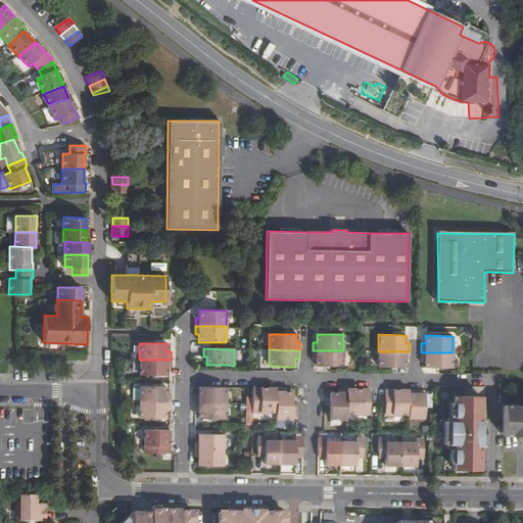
[(343,350),(313,350),(313,359),(316,359),(316,367),(343,367),(343,350)]
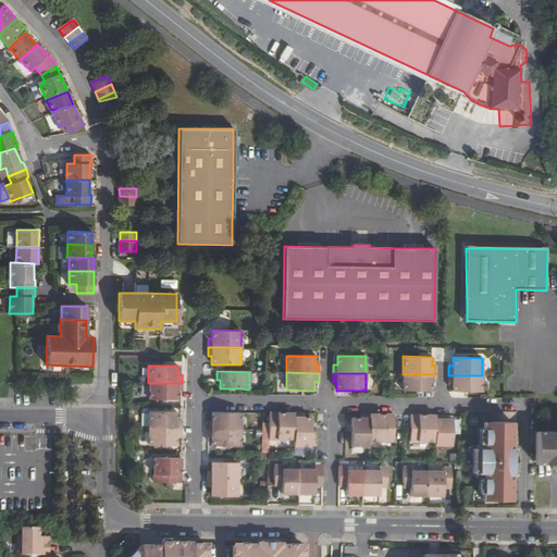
[(431,383),(435,383),(435,374),(403,374),(401,391),(431,392),(431,383)]
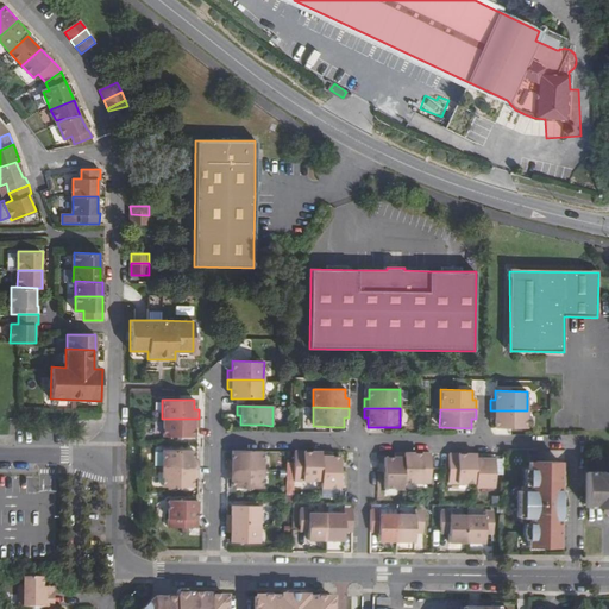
[(526,429),(527,410),(490,410),(490,419),(495,419),(495,428),(526,429)]
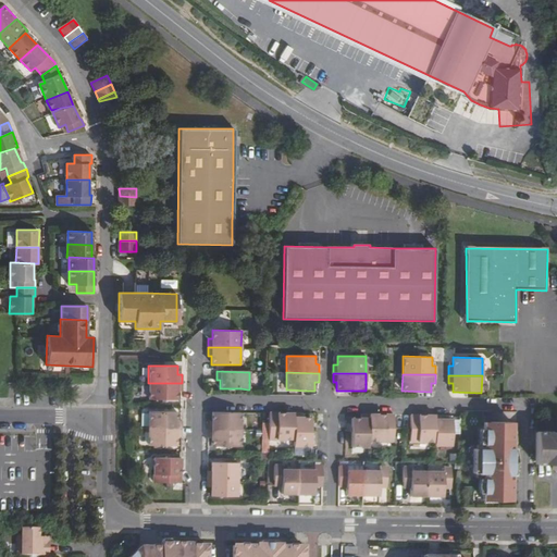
[(182,383),(148,383),(148,400),(177,400),(177,393),(182,393),(182,383)]
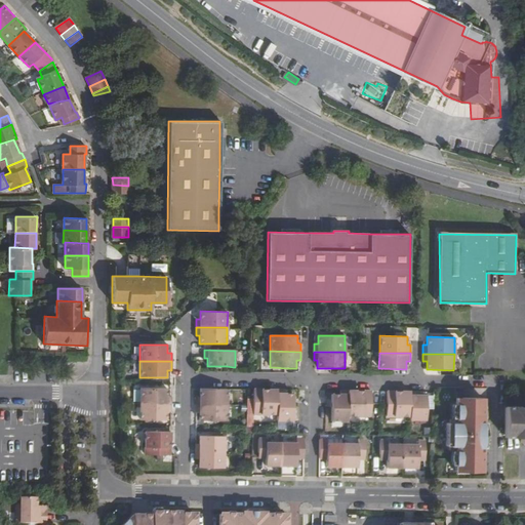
[(139,388),(139,404),(170,404),(170,396),(166,396),(166,389),(139,388)]
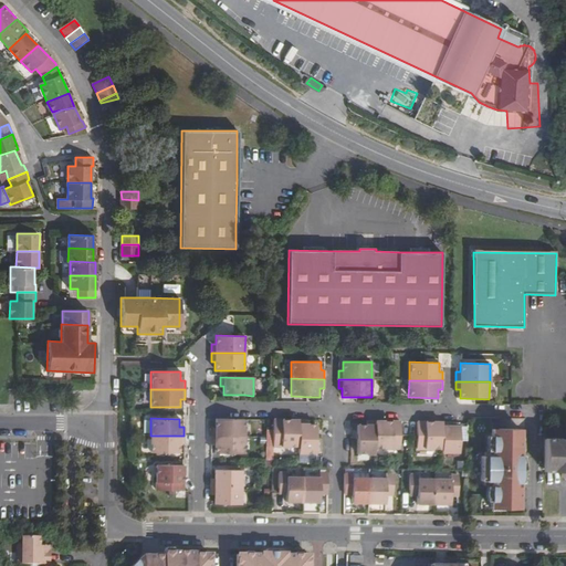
[(242,437),(242,419),(212,419),(212,428),(209,428),(209,437),(242,437)]
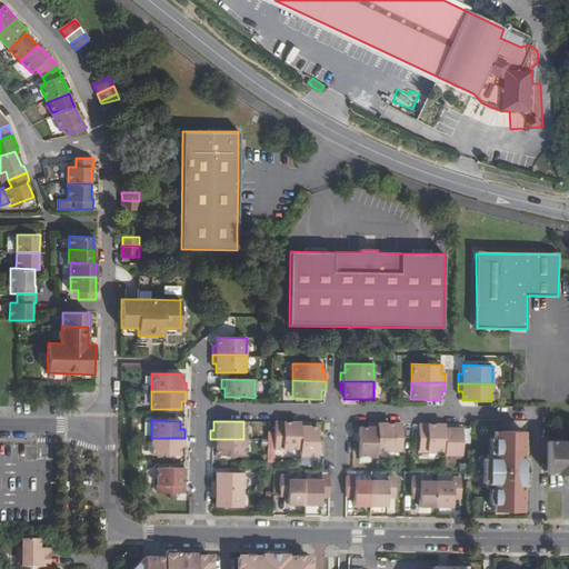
[(299,450),(300,422),(275,422),(273,449),(299,450)]
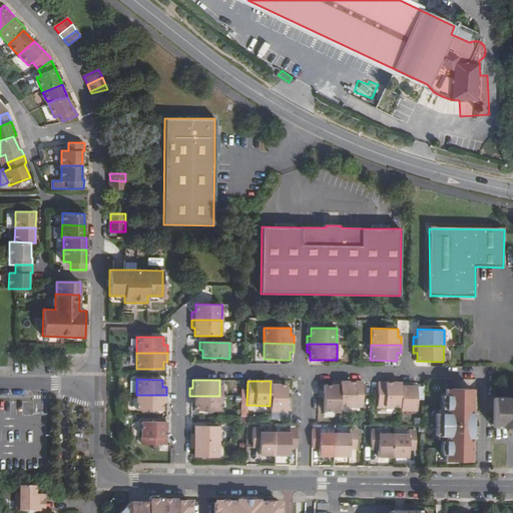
[(279,385),(279,382),(271,381),(270,406),(270,412),(286,412),(287,385),(279,385)]
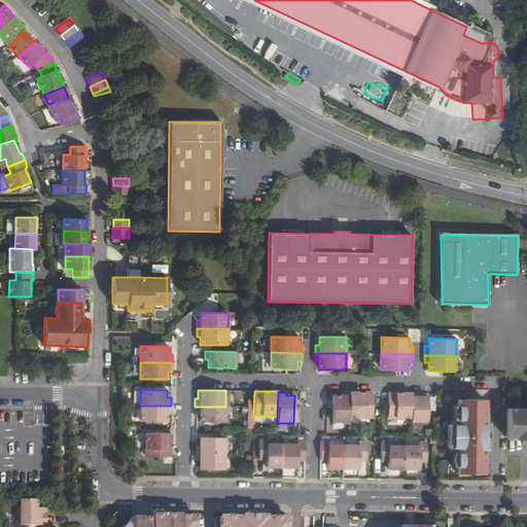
[(348,423),(349,418),(349,392),(341,392),(341,395),(334,395),(332,423),(348,423)]
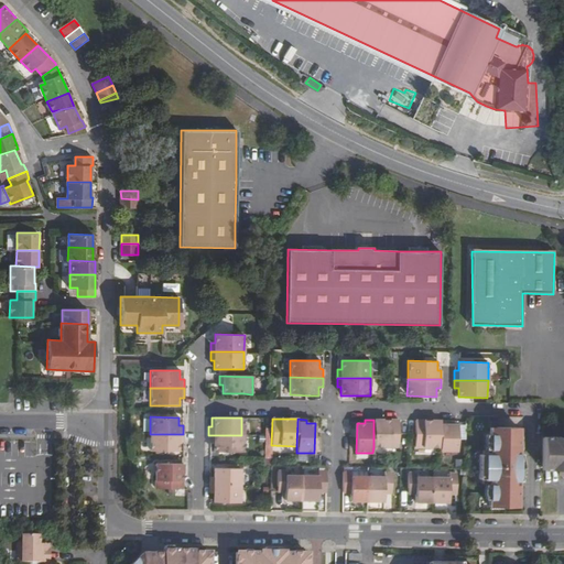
[(399,447),(399,421),(373,420),(373,447),(399,447)]
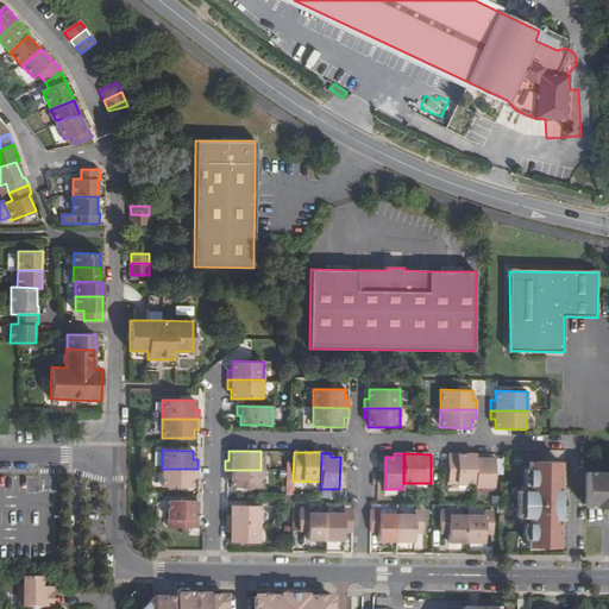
[(475,483),(476,454),(449,454),(447,483),(475,483)]
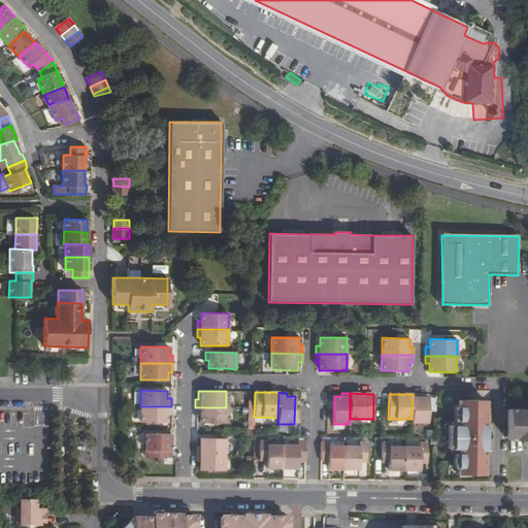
[(421,398),(421,394),(413,394),(411,419),(411,425),(428,426),(429,398),(421,398)]
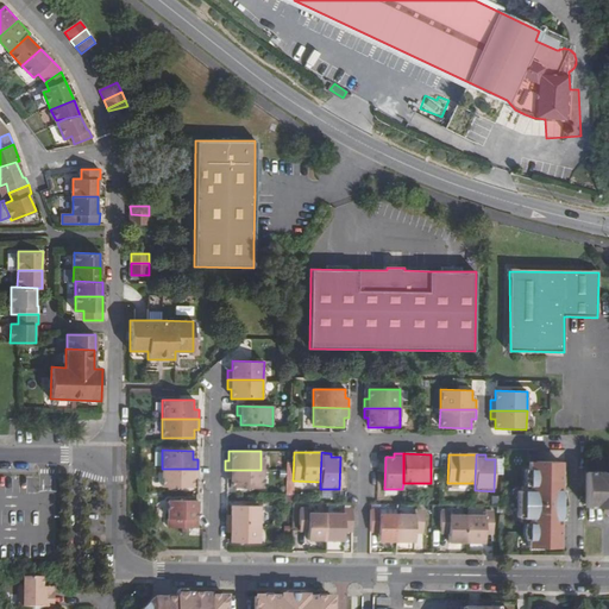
[(559,489),(560,463),(528,462),(528,471),(528,493),(519,491),(516,491),(516,518),(519,518),(528,518),(527,539),(527,547),(559,547),(559,520),(559,489)]
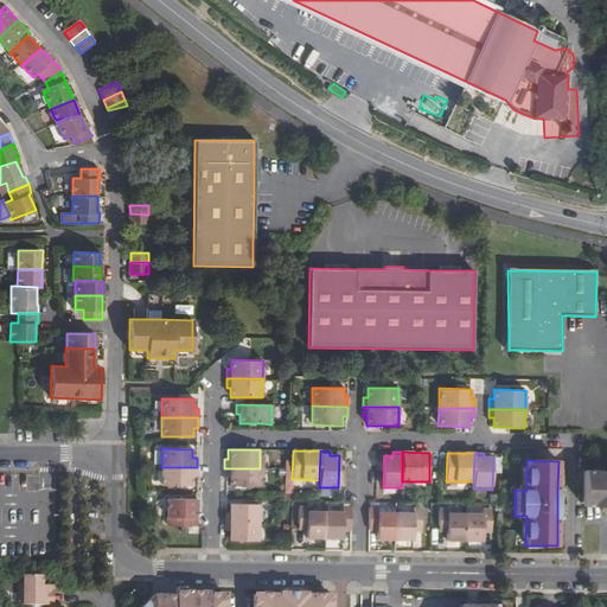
[(197,467),(161,467),(160,486),(192,487),(193,477),(197,478),(197,467)]
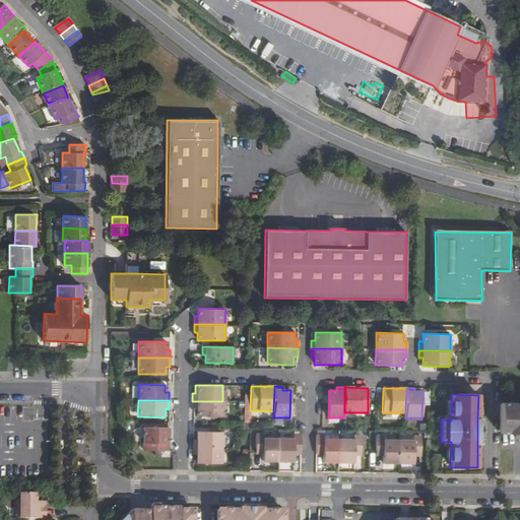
[(519,400),(501,401),(501,433),(514,433),(514,438),(518,438),(519,437),(519,400)]
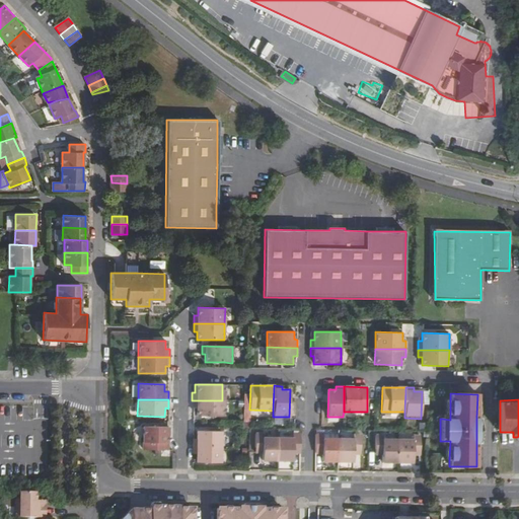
[(222,417),(222,400),(192,400),(191,409),(195,409),(195,416),(222,417)]
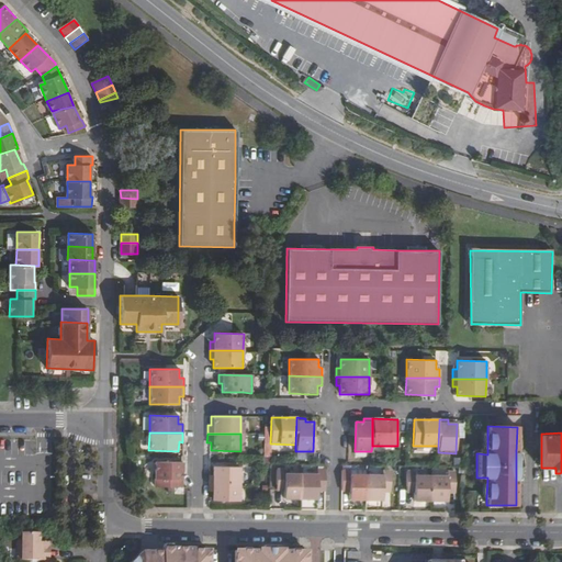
[(487,454),(487,435),(482,435),(481,437),(481,441),(481,446),(482,450),(479,450),(479,453),(487,454)]
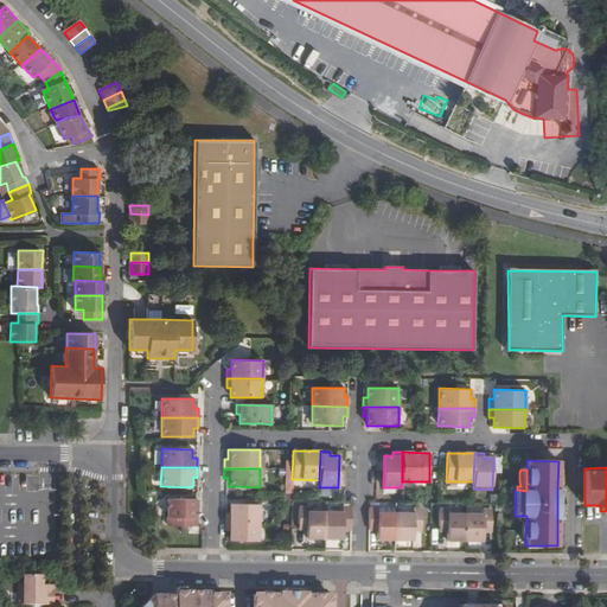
[(197,499),(167,499),(167,526),(196,526),(197,499)]
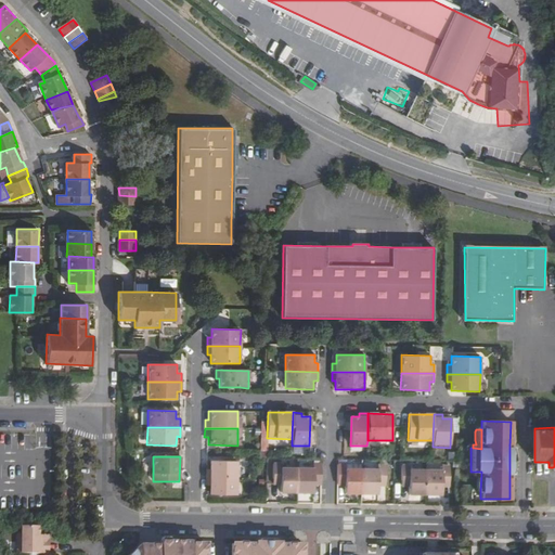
[(204,468),(204,477),(236,478),(236,461),(207,461),(208,468),(204,468)]
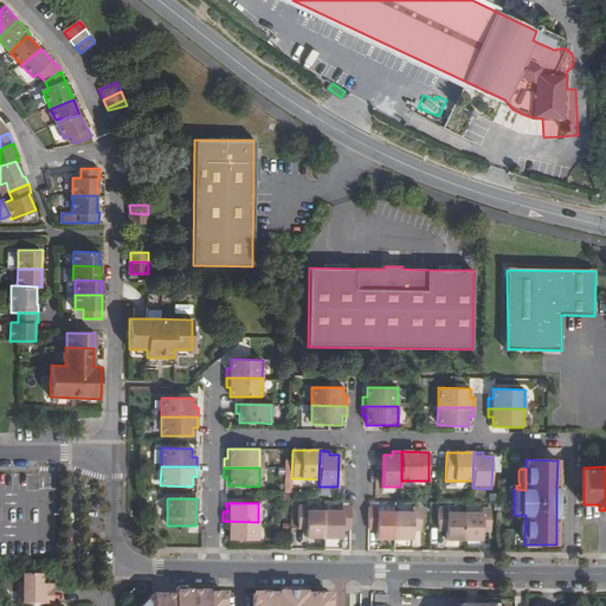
[(307,537),(323,537),(324,511),(308,510),(308,507),(298,507),(298,523),(307,523),(307,529),(307,537)]
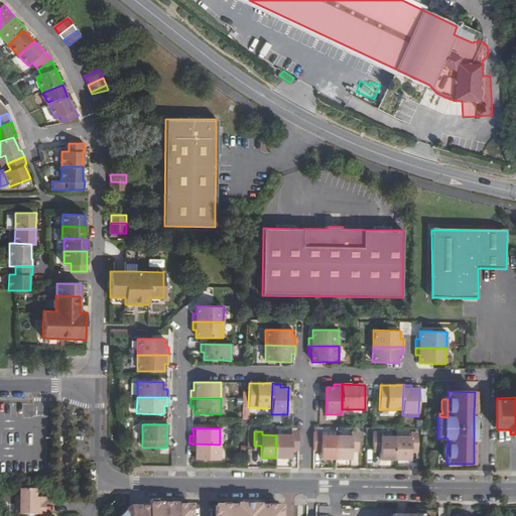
[(276,435),(275,458),(292,458),(291,450),(291,446),(298,446),(298,431),(291,431),(291,435),(276,435)]
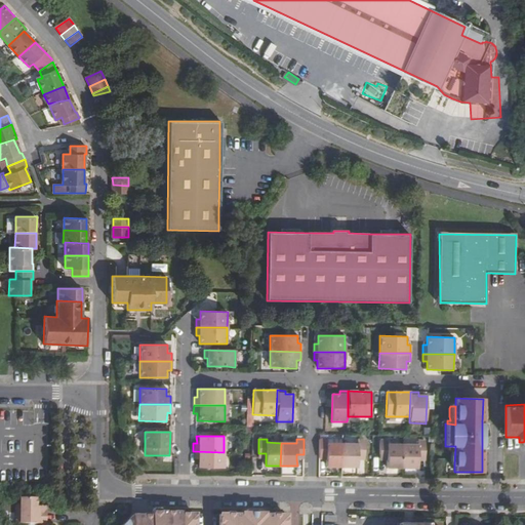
[(326,466),(341,467),(341,444),(327,443),(327,439),(319,439),(319,454),(326,454),(326,459),(326,466)]
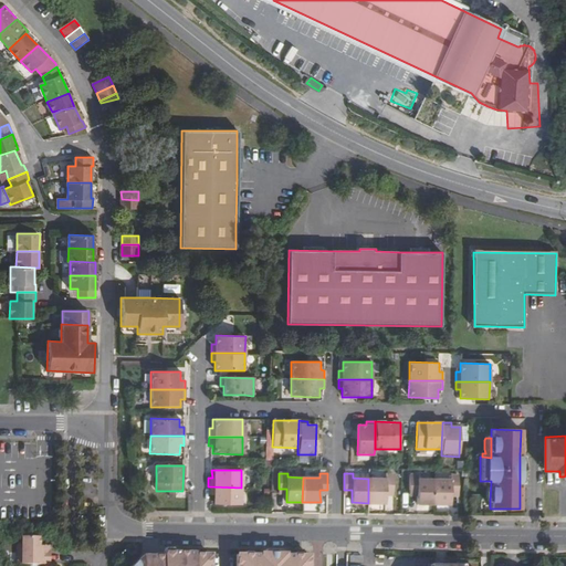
[(368,479),(368,503),(386,503),(386,495),(386,490),(394,490),(394,474),(386,474),(385,479),(368,479)]
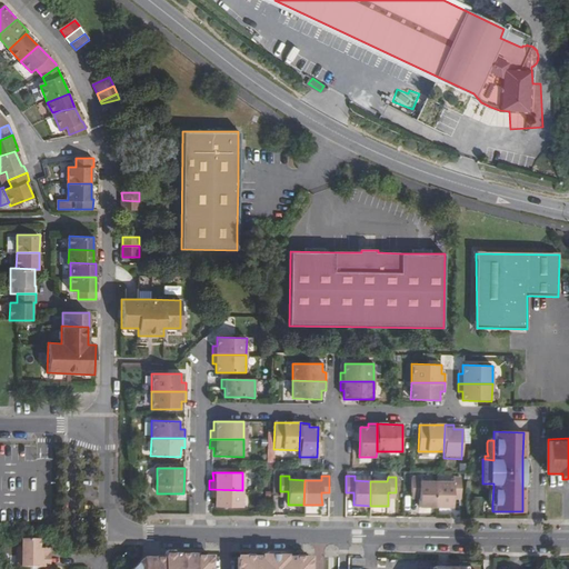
[(419,507),(436,507),(437,482),(420,481),(421,478),(411,478),(411,492),(419,493),(419,498),(419,507)]
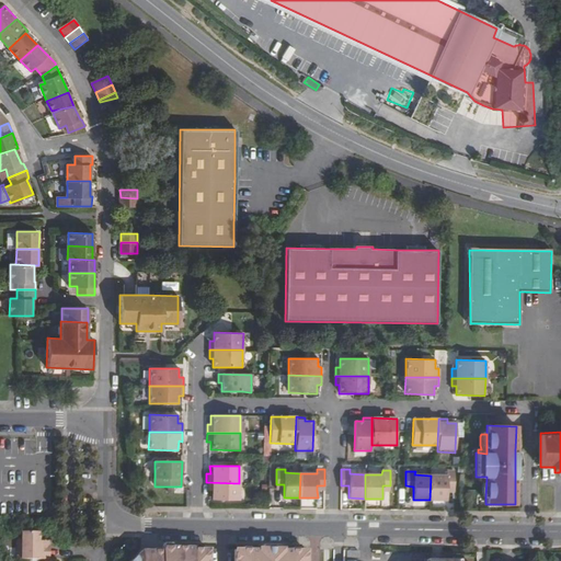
[(431,476),(430,500),(446,501),(447,492),(447,488),(455,488),(455,471),(447,471),(446,476),(431,476)]
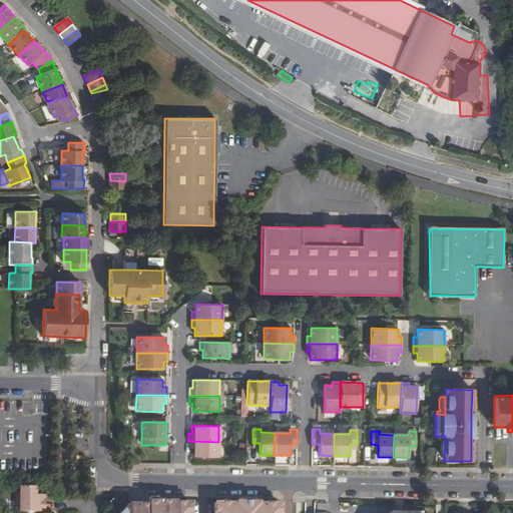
[(441,454),(444,454),(445,436),(437,436),(437,439),(440,439),(439,444),(439,448),(439,451),(441,454)]
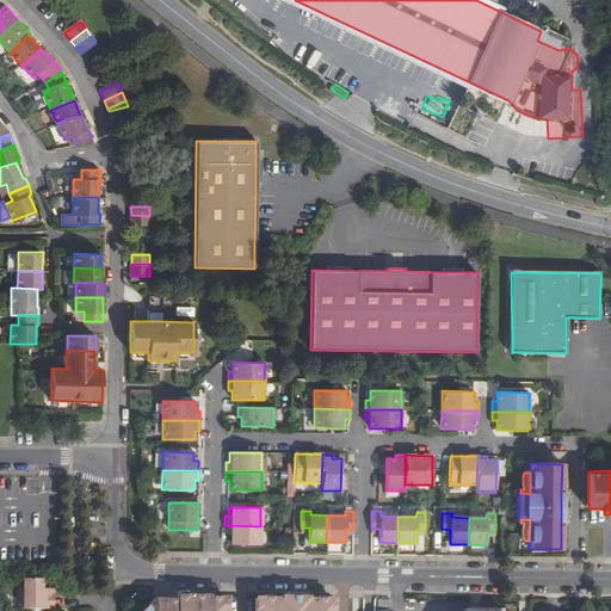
[(260,526),(224,525),(224,535),(228,536),(228,545),(260,545),(260,526)]
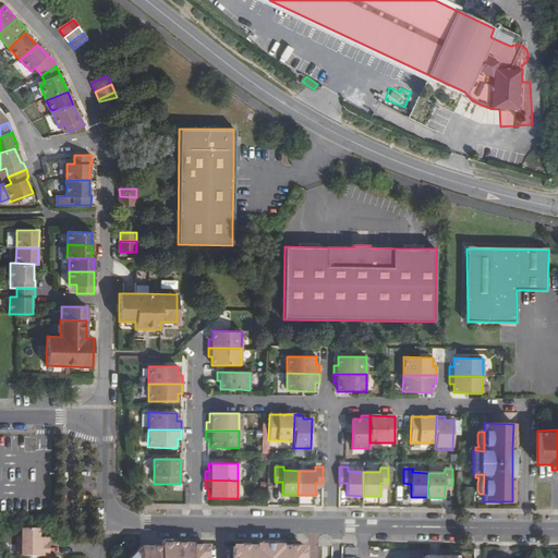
[(38,538),(38,530),(21,529),(21,537),(17,537),(16,556),(43,557),(47,557),(48,543),(39,543),(40,538),(38,538)]
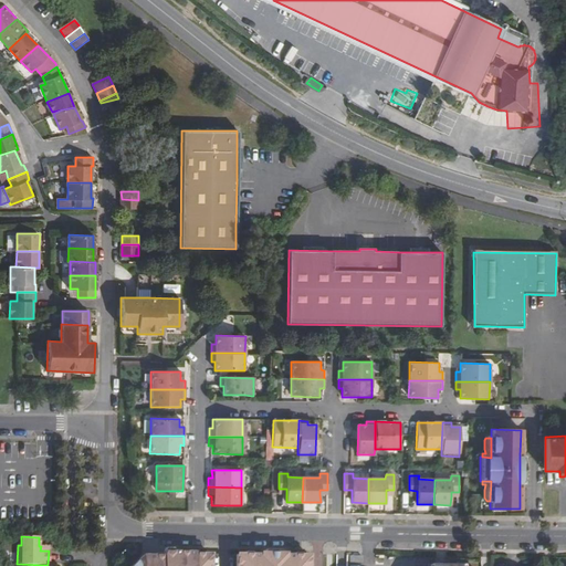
[(209,565),(210,555),(194,555),(194,553),(161,553),(161,557),(146,557),(145,558),(143,563),(140,564),(138,565),(209,565)]
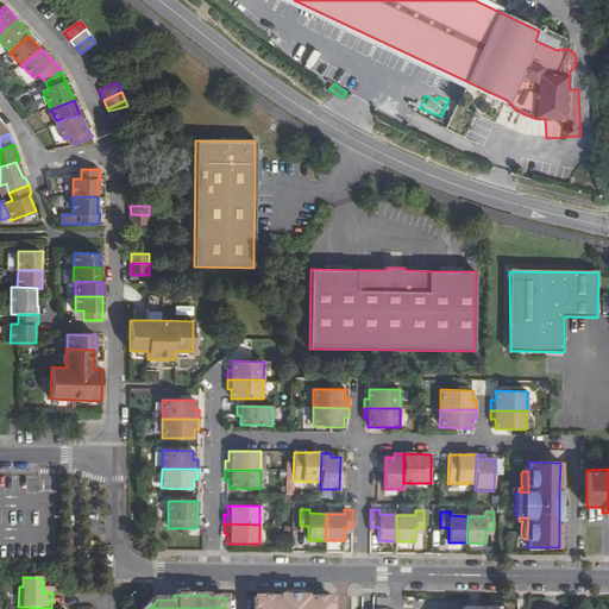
[(332,608),(332,600),(308,600),(308,597),(280,597),(280,598),(255,598),(255,608),(332,608)]
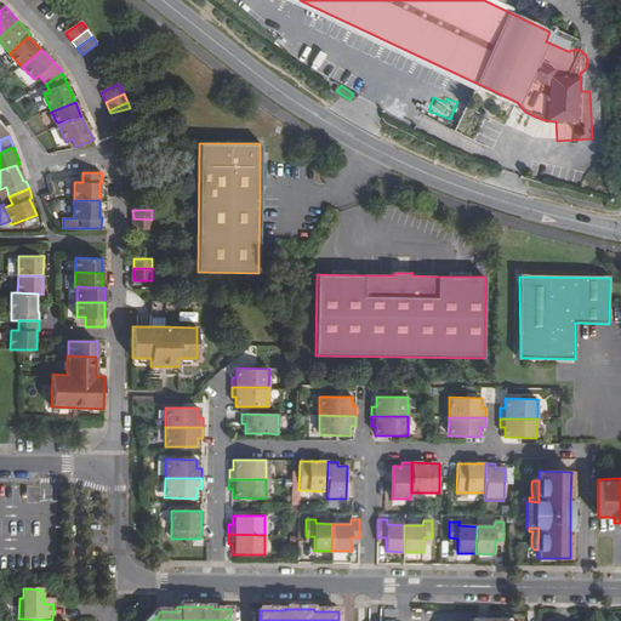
All buildings are outlined.
